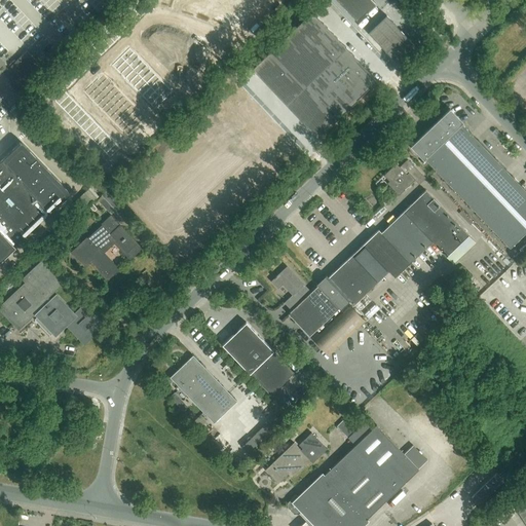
[(227,3),(223,0),(201,0),(216,14),(227,3)]
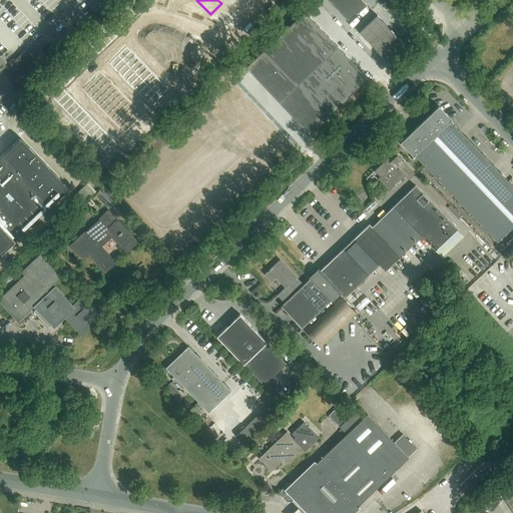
[(362,0),(329,0),(348,20),(365,3),(362,0)]
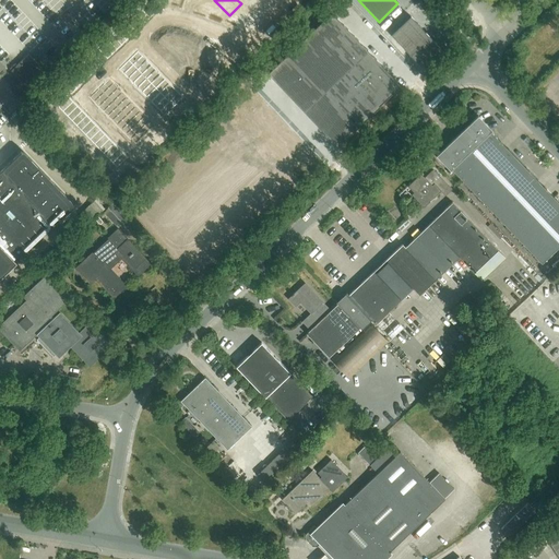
[(143,1),(139,6),(150,16),(154,12),(143,1)]
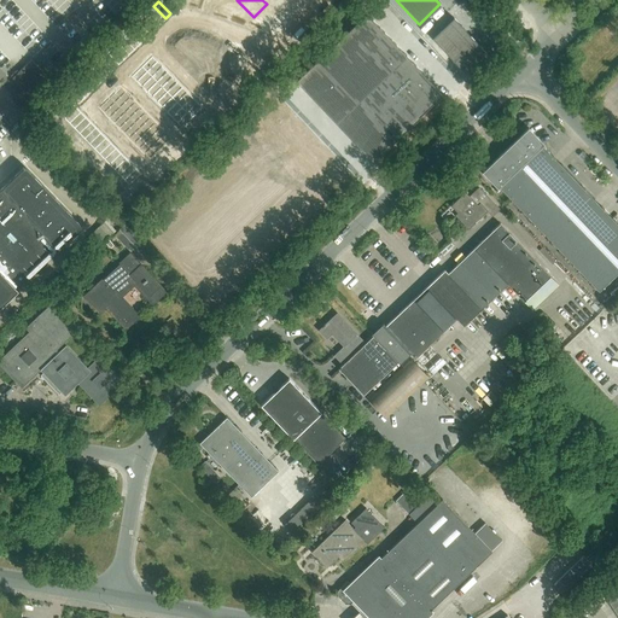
[(153,6),(149,11),(159,23),(165,18),(153,6)]
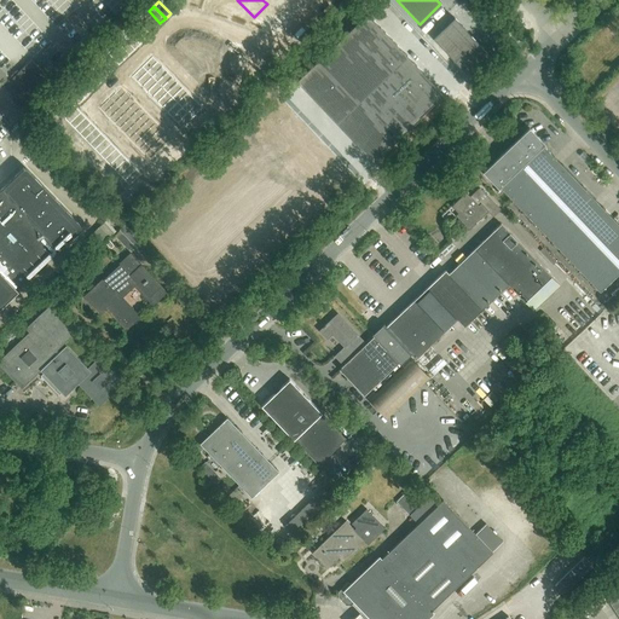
[(366,10),(294,81),(374,163),(423,115),(422,114),(445,92),(435,82),(437,81),(366,10)]
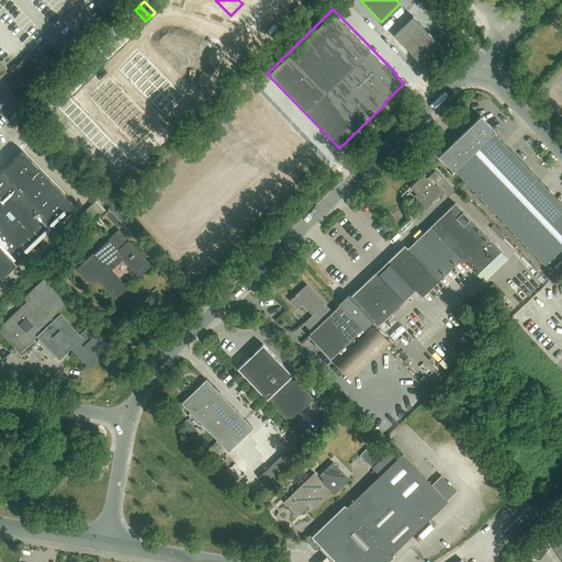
[(135,10),(130,15),(141,26),(145,21),(135,10)]
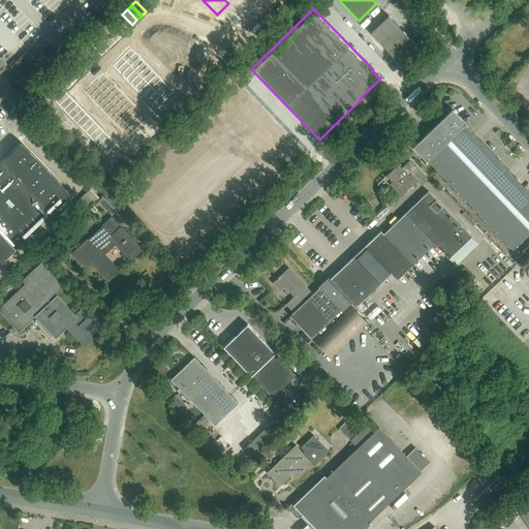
[(122,14),(118,19),(128,29),(132,25),(122,14)]
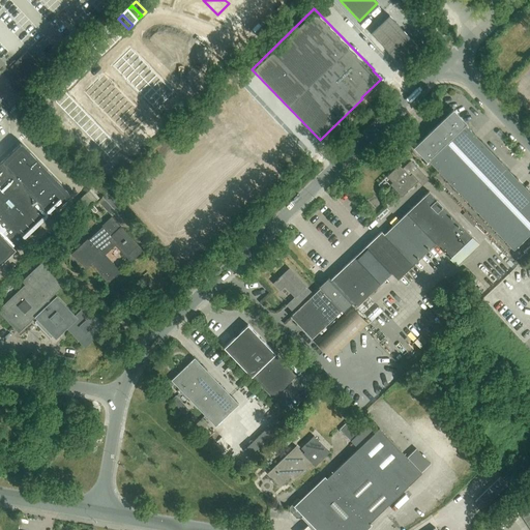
[(388,16),(371,32),(400,62),(417,46),(388,16)]
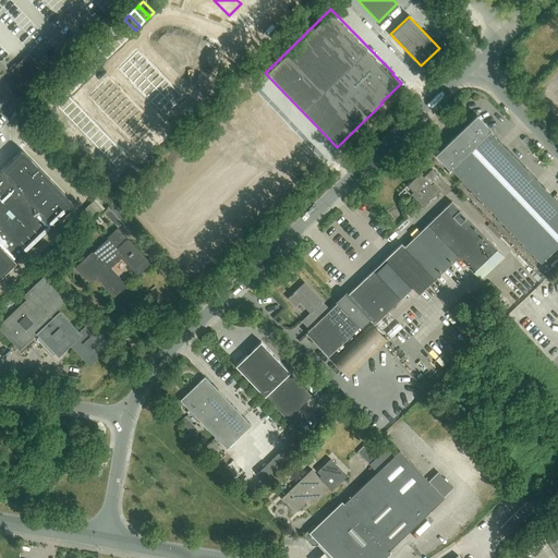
[(124,20),(120,24),(131,35),(135,31),(124,20)]
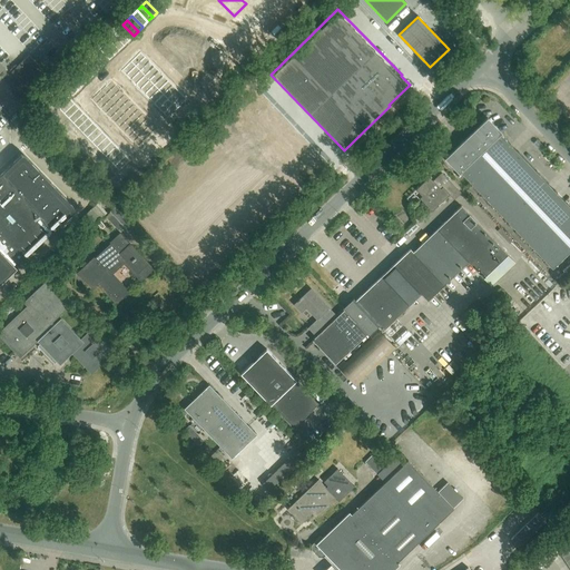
[(169,22),(159,31),(164,37),(174,27),(169,22)]
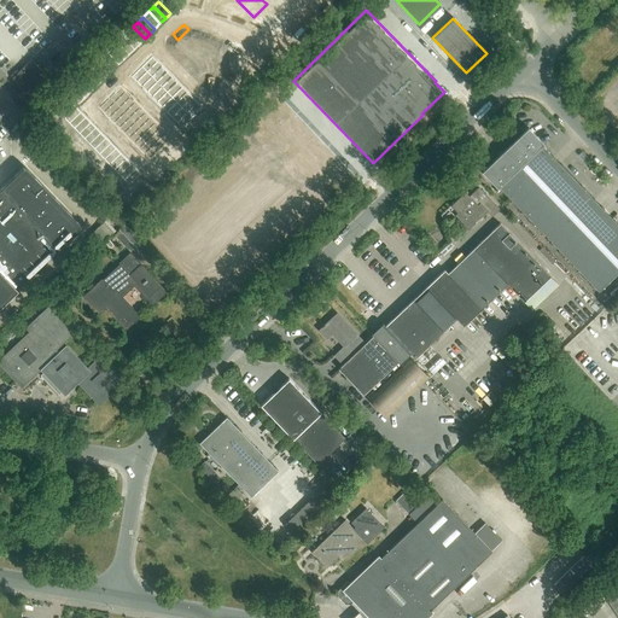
[(133,27),(128,31),(139,44),(145,39),(133,27)]
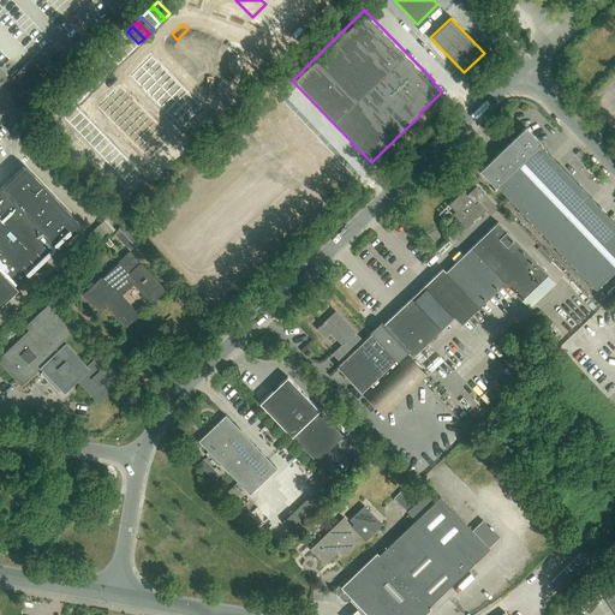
[(187,29),(177,40),(183,45),(192,34),(187,29)]
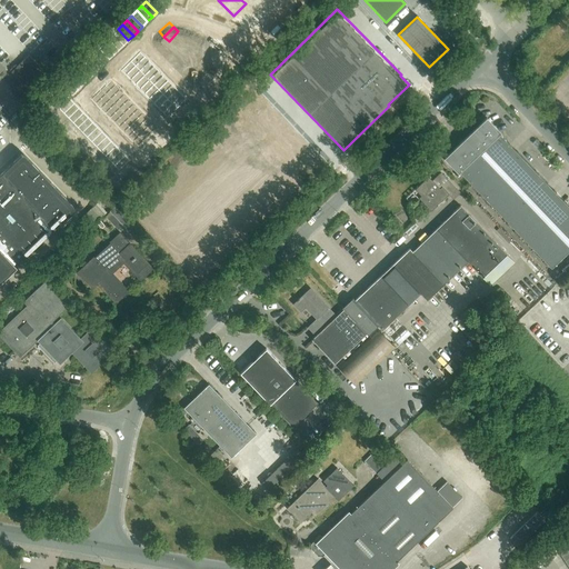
[(118,29),(112,35),(123,46),(128,40),(118,29)]
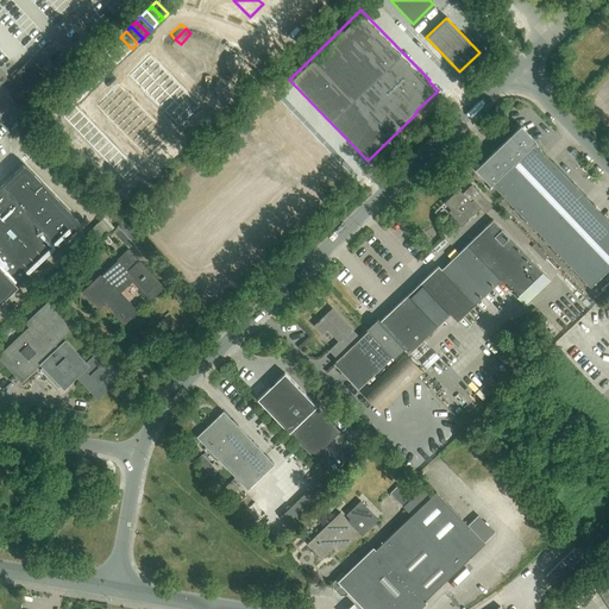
[(170,33),(161,44),(165,49),(175,39),(170,33)]
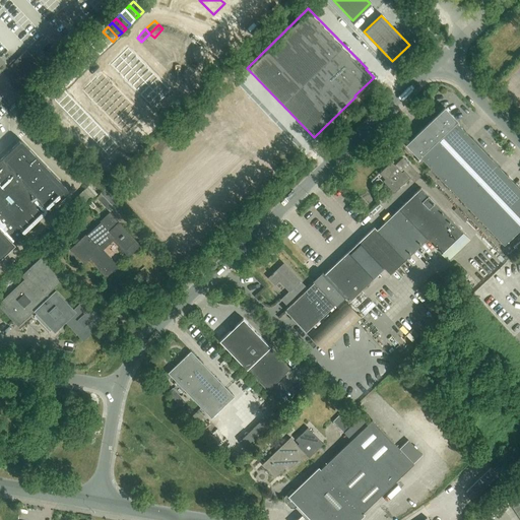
[(163,28),(154,38),(158,42),(167,34),(163,28)]
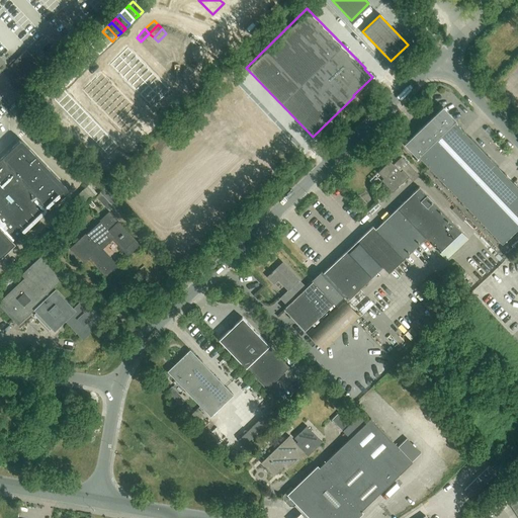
[(102,31),(98,35),(108,46),(112,41),(102,31)]
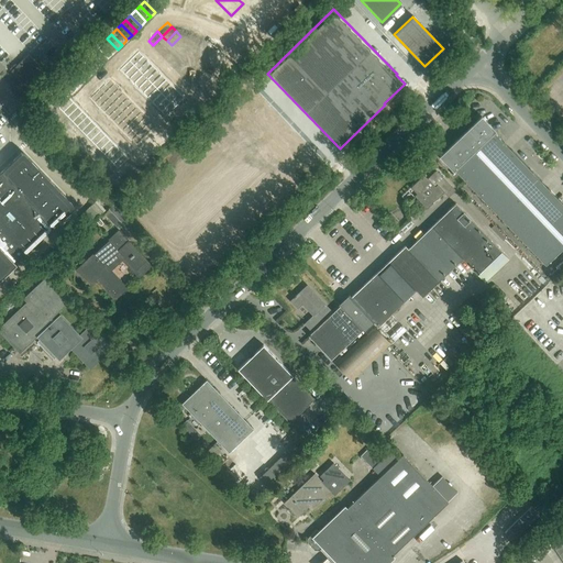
[(162,36),(153,45),(157,50),(167,41),(162,36)]
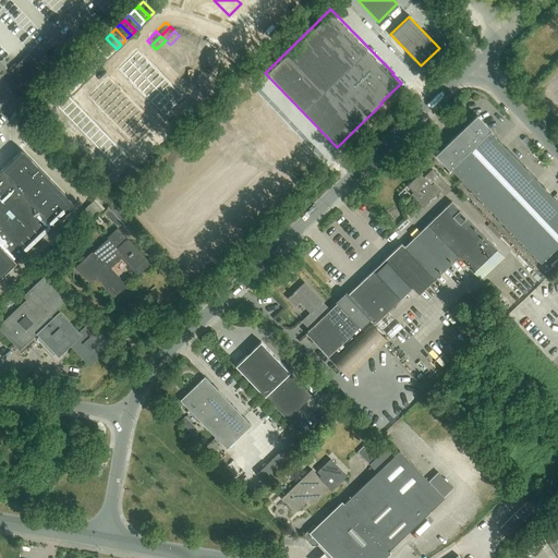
[(179,36),(170,45),(174,49),(184,40),(179,36)]
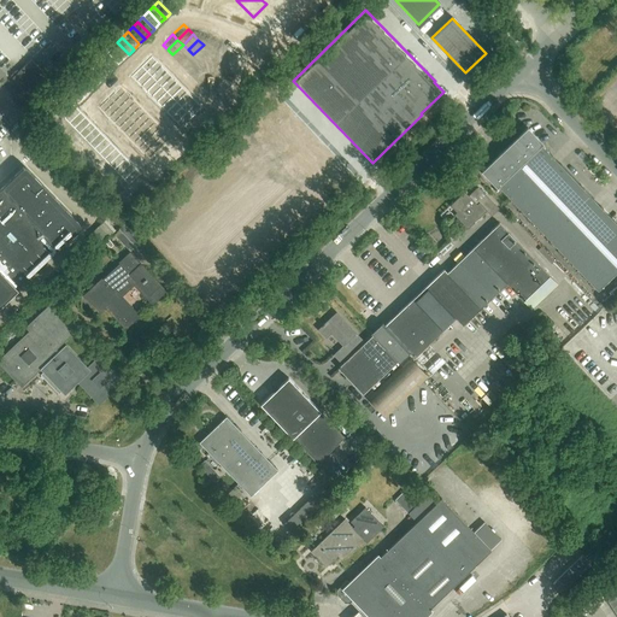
[(117,42),(112,47),(124,59),(129,54),(117,42)]
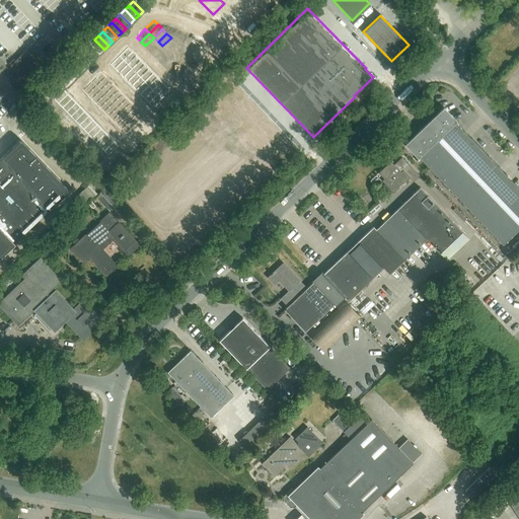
[(154,38),(145,46),(149,51),(158,42),(154,38)]
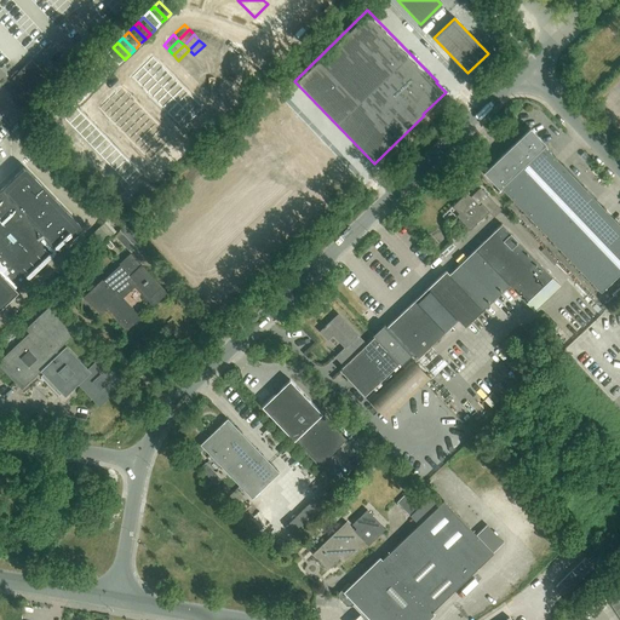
[(205,45),(194,55),(199,61),(210,50),(205,45)]
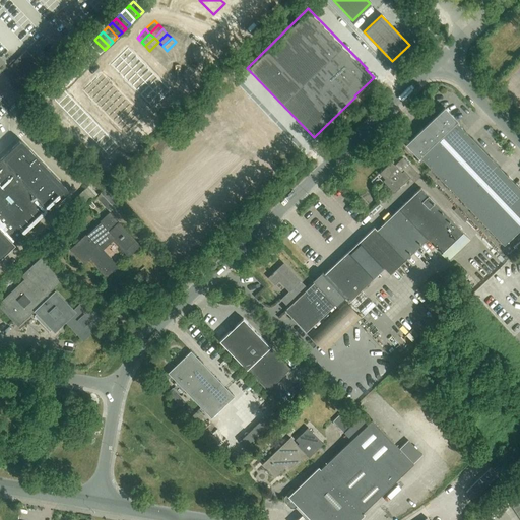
[(94,40),(90,44),(101,54),(105,50),(94,40)]
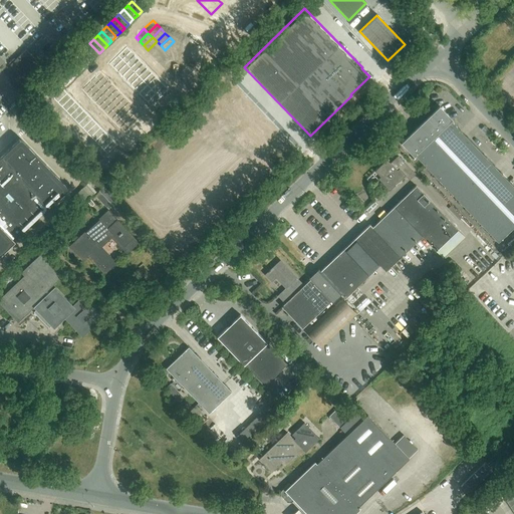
[(157,41),(148,50),(153,54),(161,45),(157,41)]
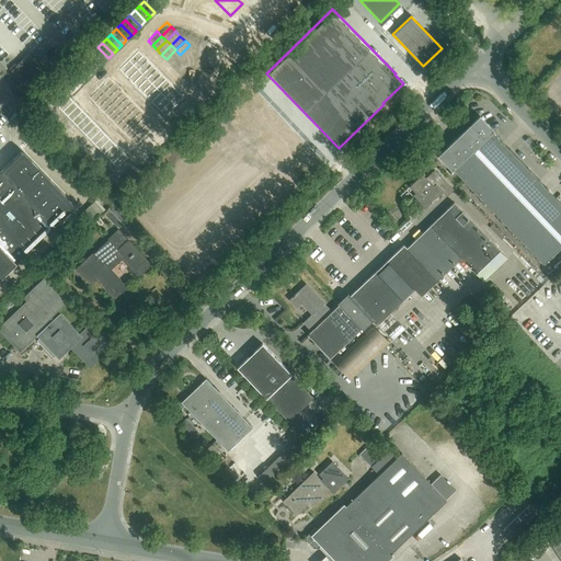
[(190,45),(180,55),(185,59),(194,49),(190,45)]
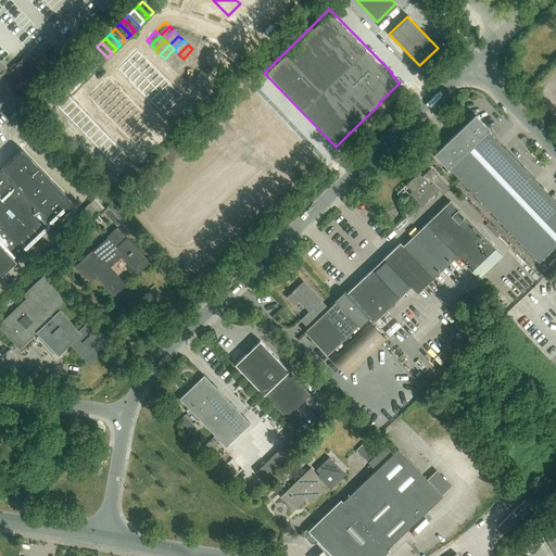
[(97,47),(91,52),(102,62),(108,58),(97,47)]
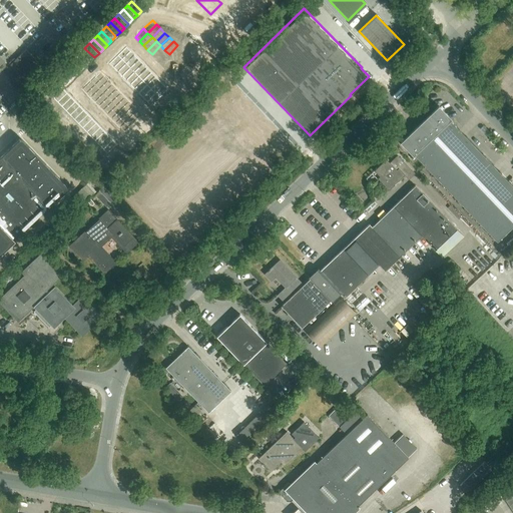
[(160,45),(152,54),(156,58),(164,50),(160,45)]
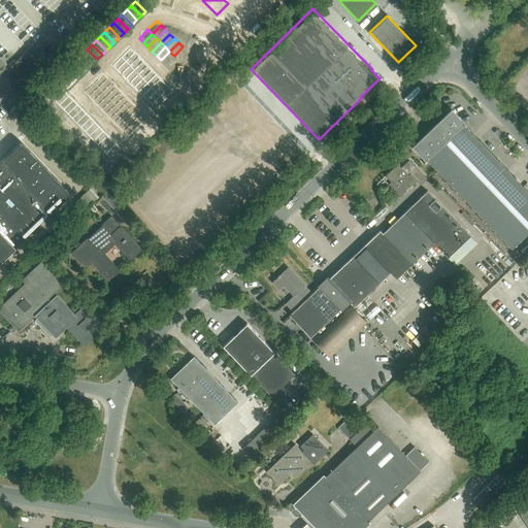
[(183,46),(174,56),(178,60),(187,52),(183,46)]
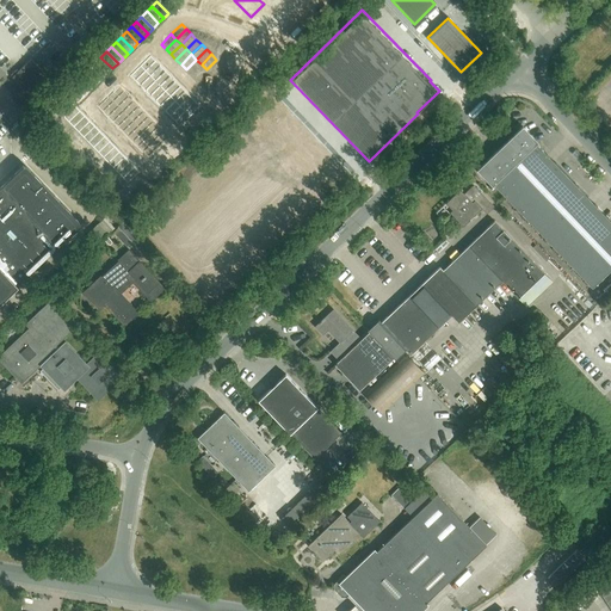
[(149,55),(140,66),(144,71),(155,60),(149,55)]
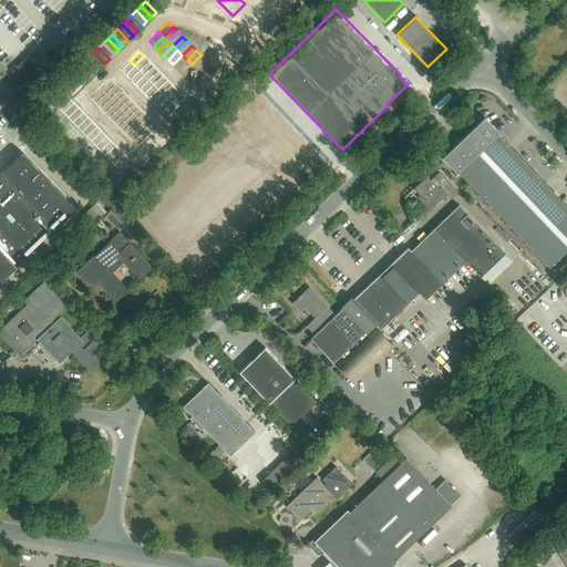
[(93,53),(89,58),(100,69),(104,63),(93,53)]
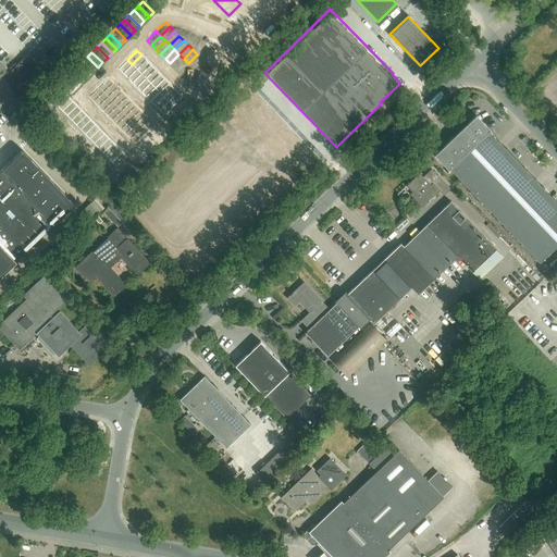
[(141,54),(132,64),(136,69),(146,60),(141,54)]
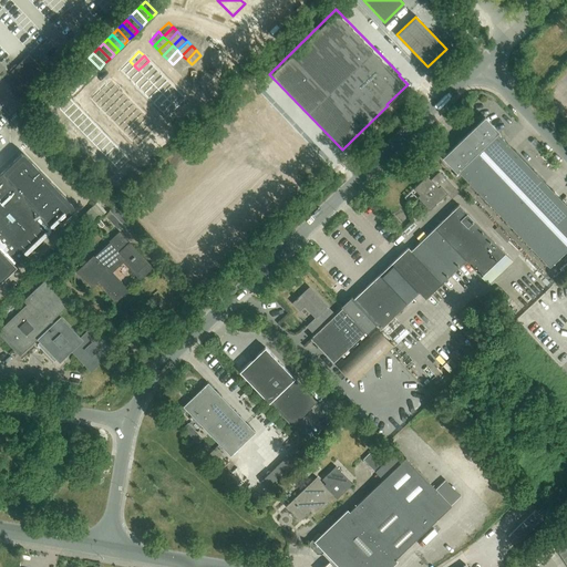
[(182,55),(173,64),(177,69),(187,60),(182,55)]
